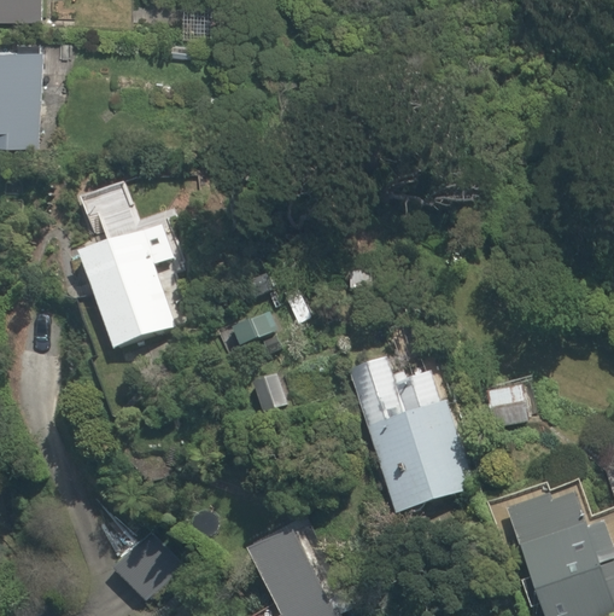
[(0,21),(39,23),(39,0),(0,0),(0,21)]
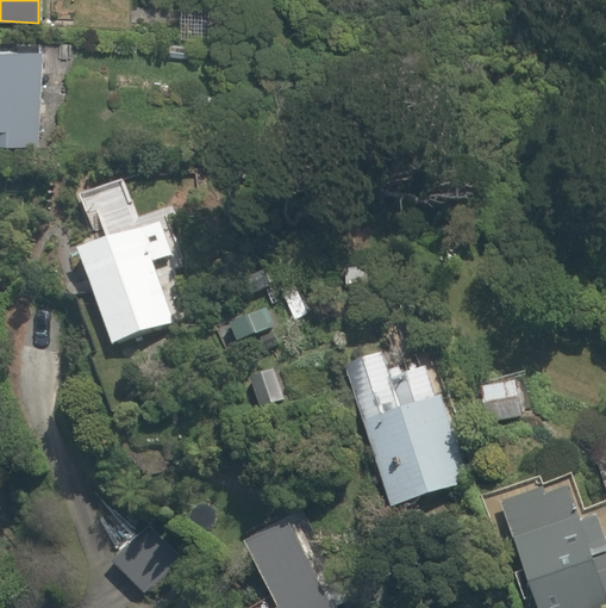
[(62,56),(43,55),(43,42),(0,41),(0,146),(39,147),(42,100),(60,100),(62,56)]
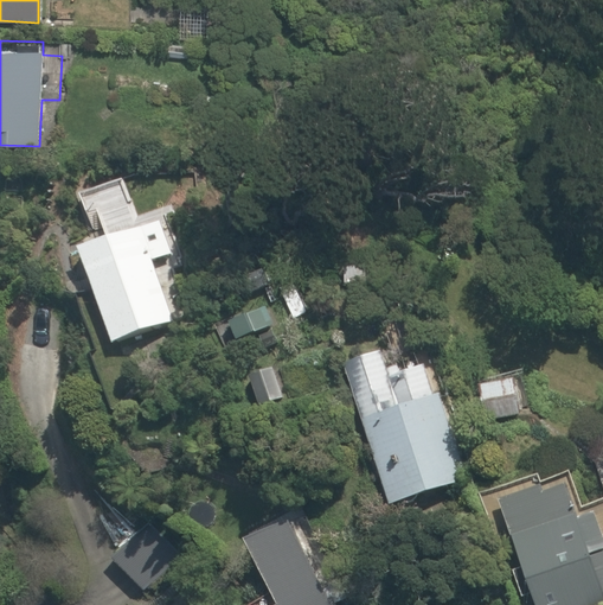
[(75,248),(111,343),(181,316),(145,222),(75,248)]
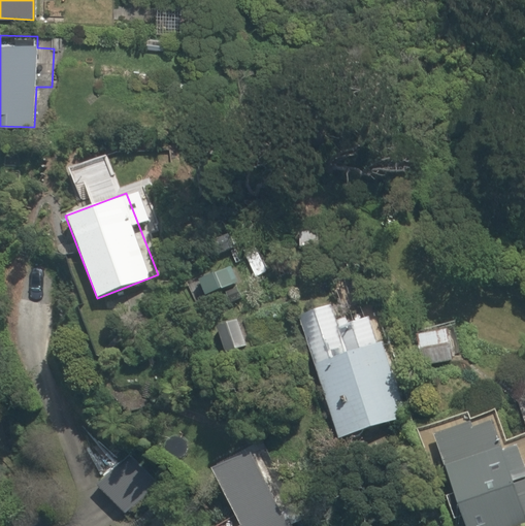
[(323,221),(298,218),(295,247),(319,250),(323,221)]
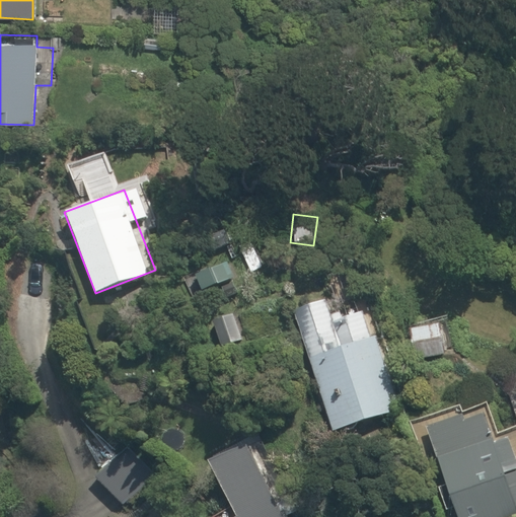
[(247,233),(233,238),(248,272),(262,266),(247,233)]
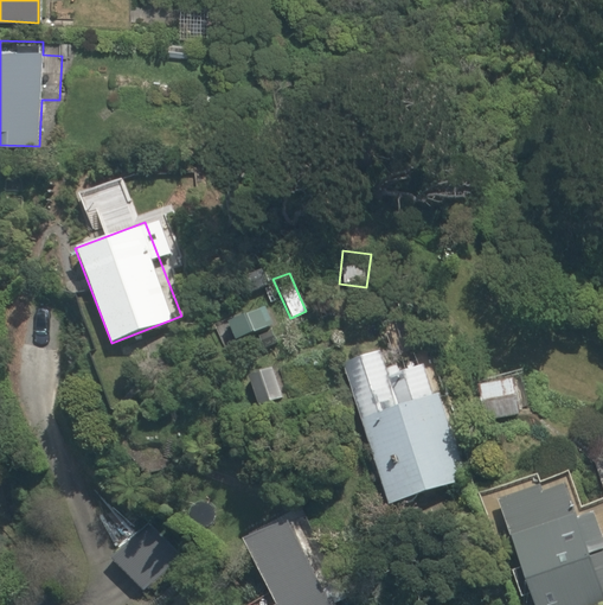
[(466,477),(437,390),(428,358),(390,371),(383,349),(344,362),(360,415),(387,502),(466,477)]
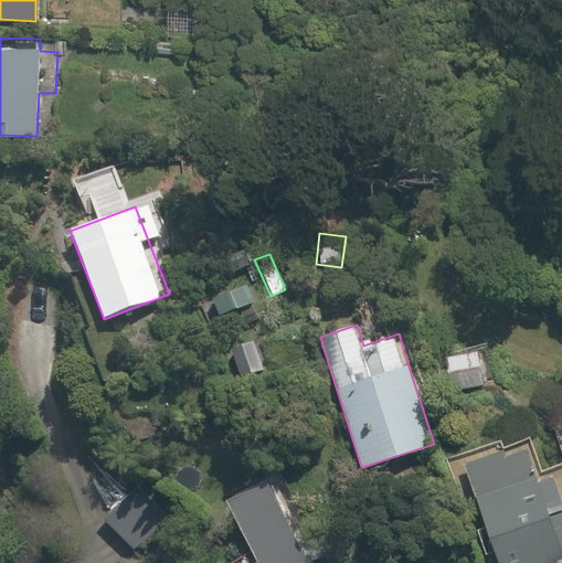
[(246,337),(228,346),(242,380),(262,372),(246,337)]
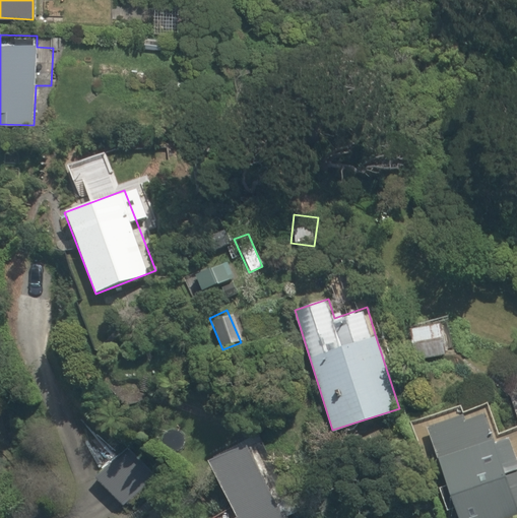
[(440,319),(404,327),(411,361),(447,353),(440,319)]
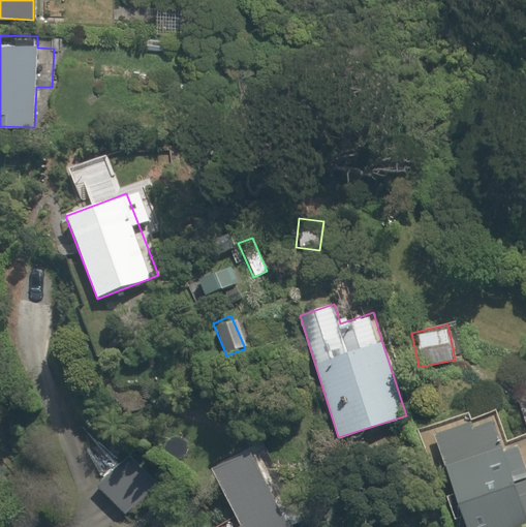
[(525,435),(500,444),(490,414),(435,433),(466,526),(520,526),(525,525),(525,435)]
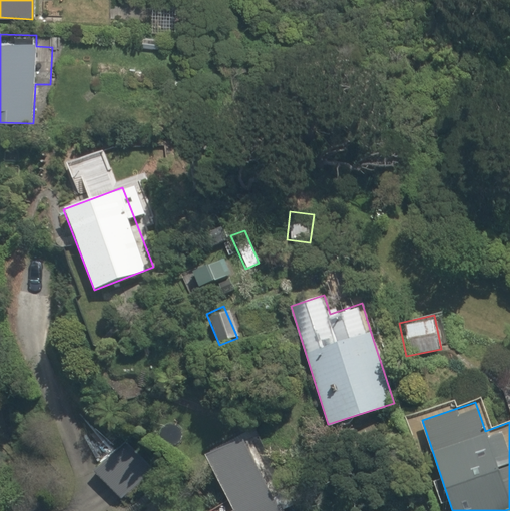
[(281,510),(245,435),(208,452),(234,507),(225,510),(281,510)]
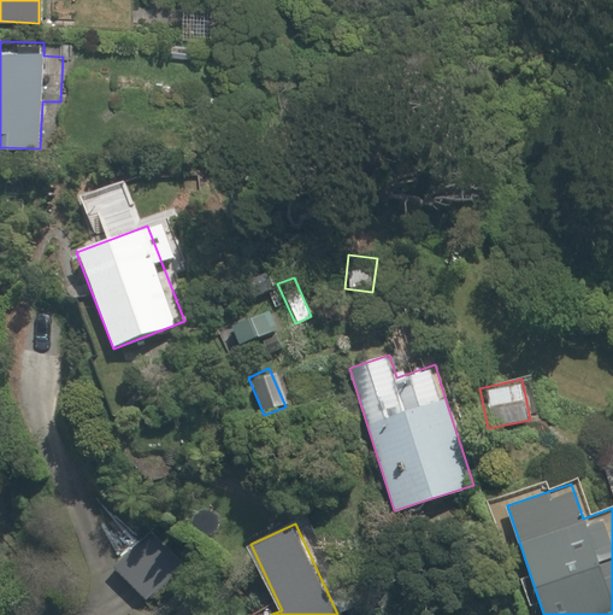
[(155,526),(112,563),(143,601),(187,563),(155,526)]
